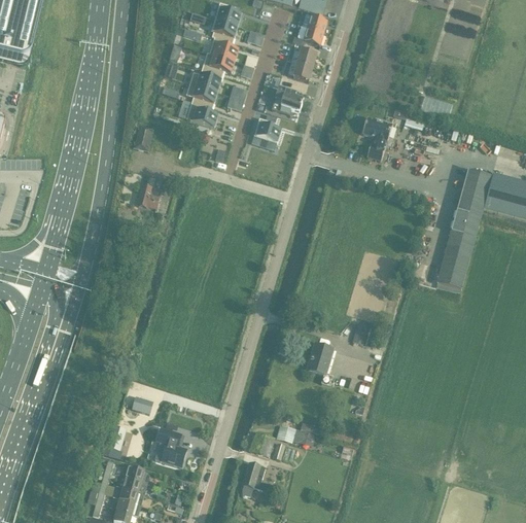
[(0,59),(16,63),(19,63),(21,63),(23,63),(25,62),(26,61),(28,59),(29,57),(29,55),(42,0),(0,0),(0,59)]
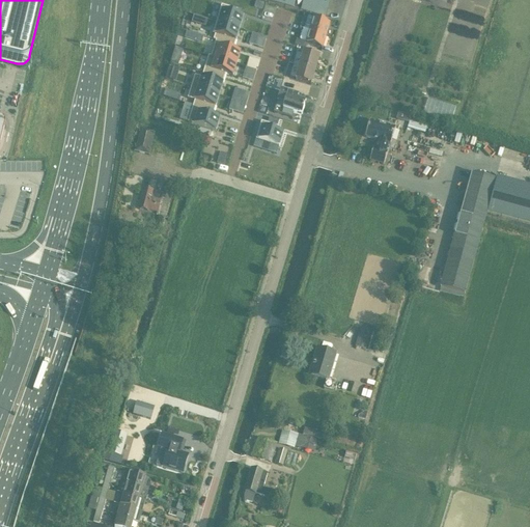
[(269,0),(324,16),(328,0),(269,0)]
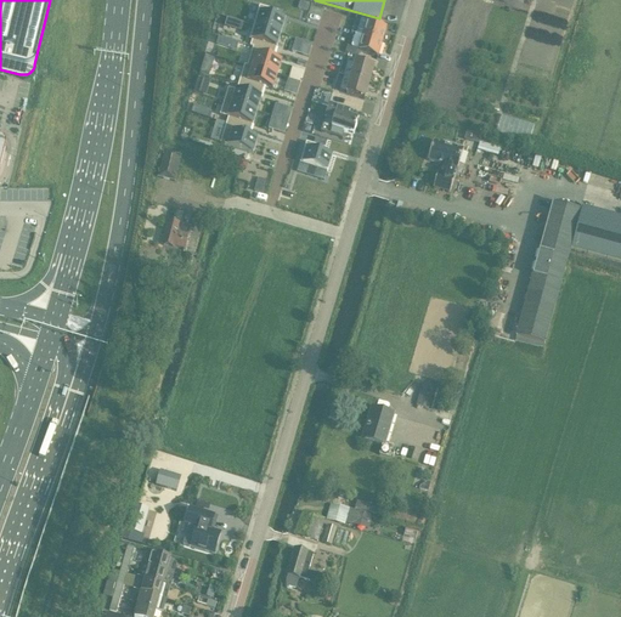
[(258,3),(252,22),(280,30),(283,17),(275,15),(277,9),(258,3)]
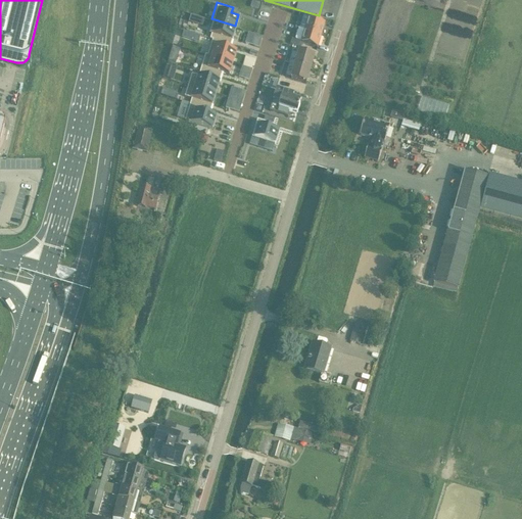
[(298,27),(320,34),(324,21),(302,15),(298,27)]
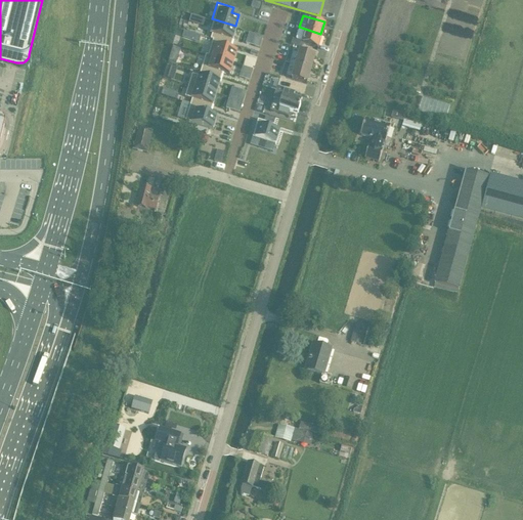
[(212,18),(209,31),(211,31),(210,36),(212,37),(230,42),(235,26),(212,18)]
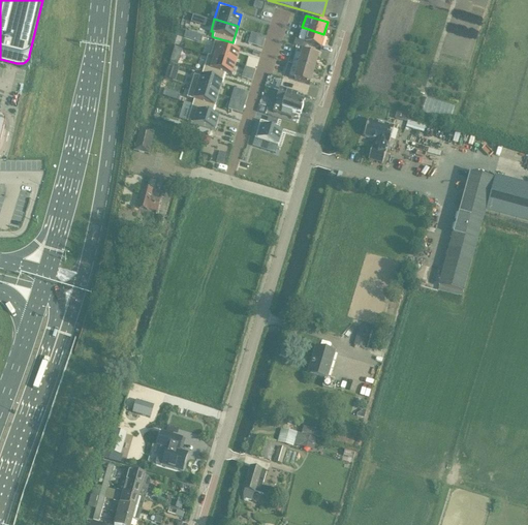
[(323,34),(302,27),(299,37),(306,39),(305,41),(320,45),(323,34)]
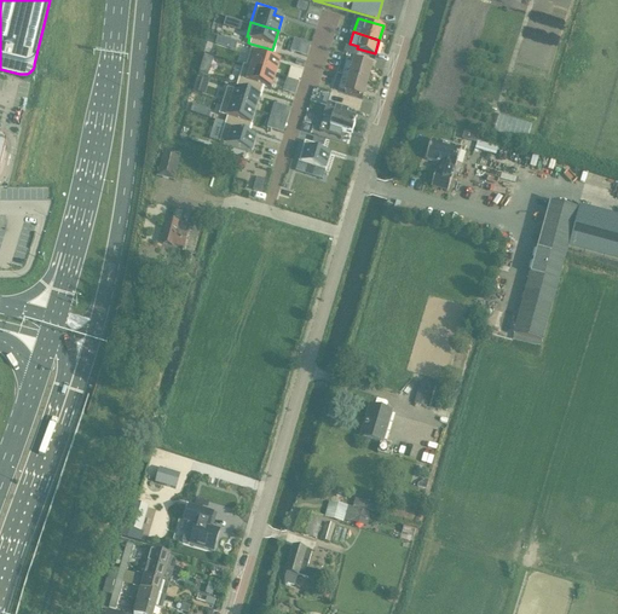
[(244,62),(244,63),(275,71),(278,58),(270,56),(272,50),(250,44),(244,62)]
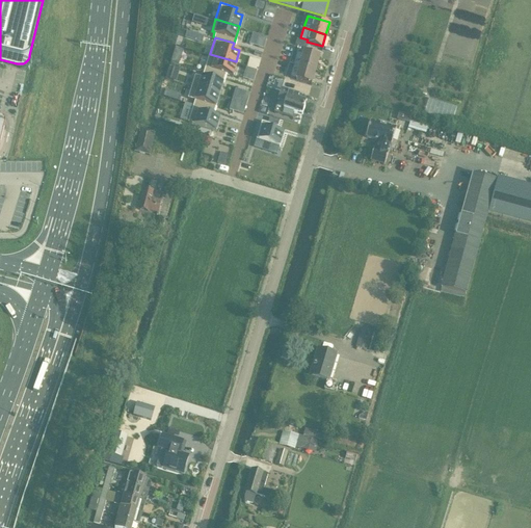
[(299,63),(315,69),(320,56),(304,51),(299,63)]
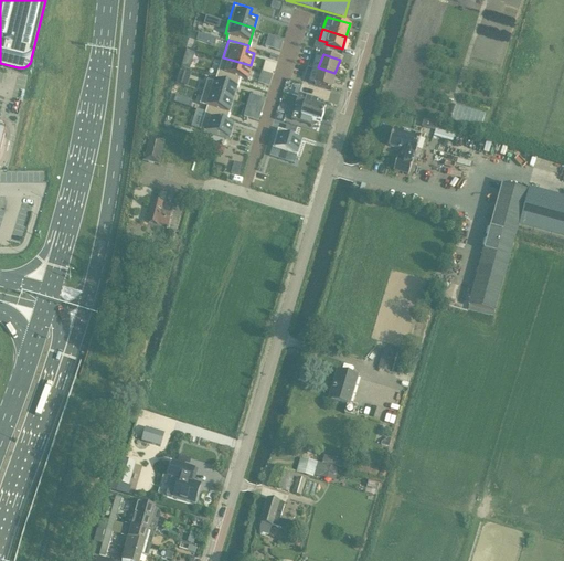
[(221,55),(215,74),(237,81),(238,75),(246,78),(251,65),(223,57),(223,56),(221,55)]
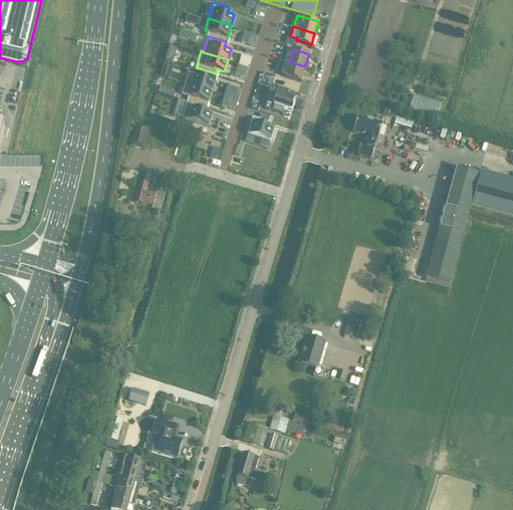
[(304,66),(289,61),(285,74),(300,79),(304,66)]
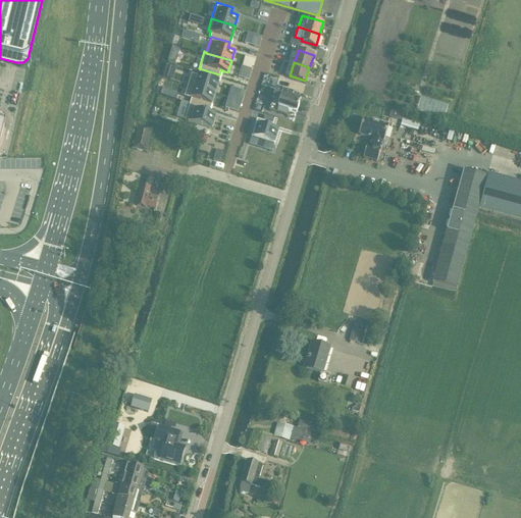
[(191,70),(187,83),(214,91),(219,74),(199,68),(197,73),(191,70)]
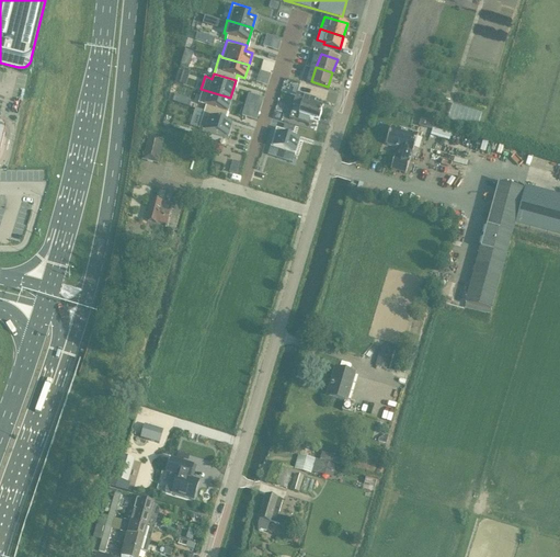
[(201,89),(197,101),(205,103),(203,109),(225,115),(230,98),(201,89)]
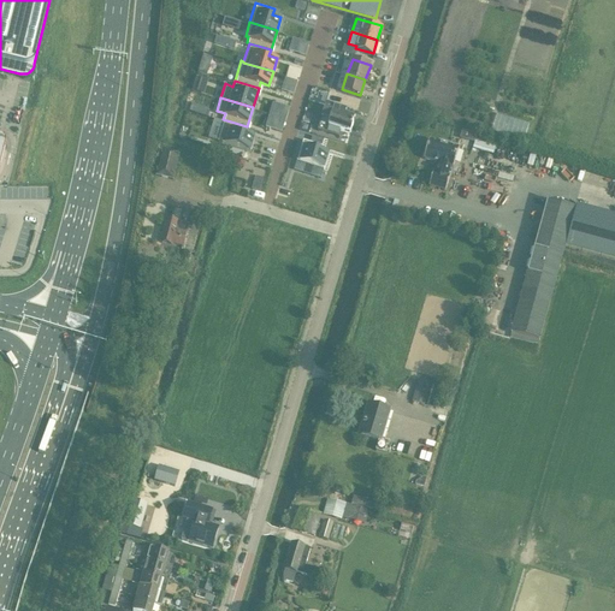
[(349,130),(354,114),(343,112),(344,107),(324,101),(320,114),(329,117),(326,124),(349,130)]
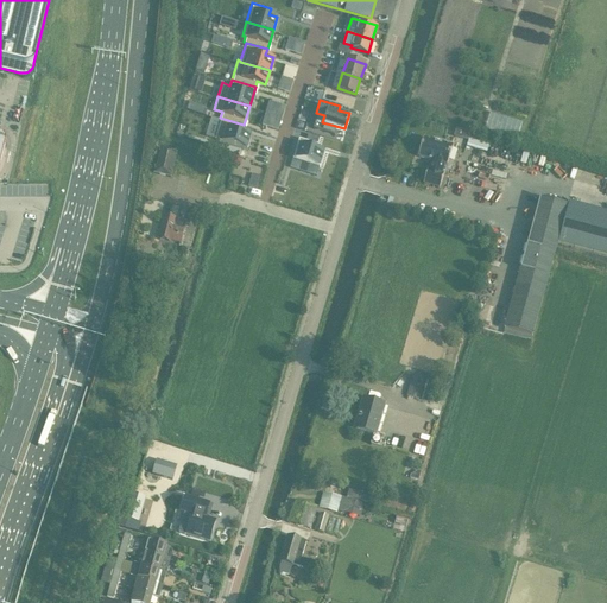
[(210,115),(206,133),(214,135),(214,137),(246,147),(251,133),(242,131),(244,125),(220,118),(210,115)]
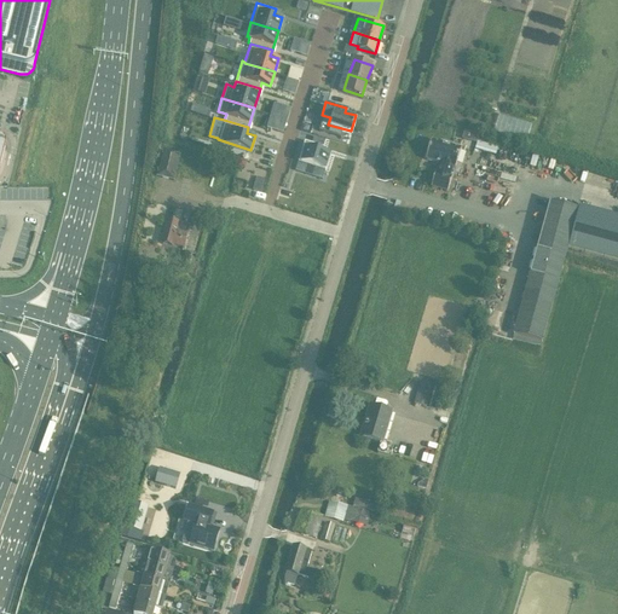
[(461,133),(461,134),(461,135),(462,135),(465,137),(466,137),(468,138),(469,138),(472,139),(474,139),(475,139),(475,140),(475,143),(477,143),(477,144),(478,144),(479,144),(480,145),(481,145),(483,146),(484,146),(486,148),(489,148),(490,149),(491,149),(491,150),(494,150),(495,150),(495,149),(496,148),(496,146),(496,145),(497,144),(497,142),(497,140),(495,139),(494,139),(491,139),(490,138),(489,138),(485,137),(484,137),(483,135),(480,135),(478,134),(477,134),(478,132),(477,132),(475,131),(474,131),(473,131),(471,129),(469,129),(468,129),(467,128),(465,128),(463,128),(462,129),(462,132),(462,133),(461,133)]
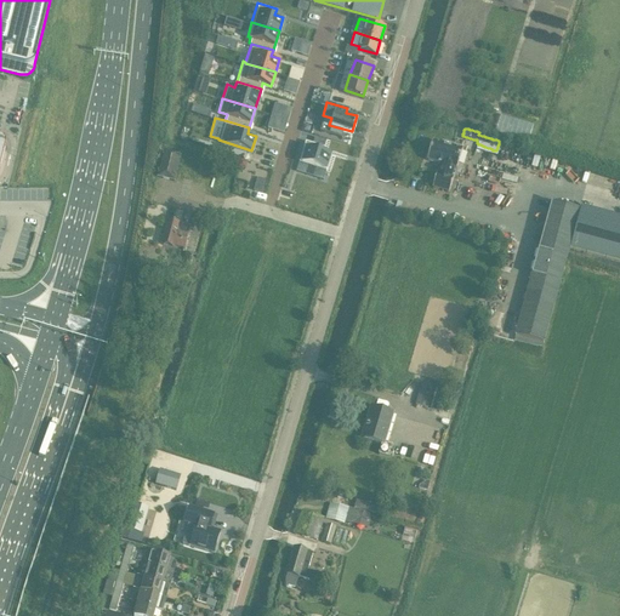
[(305,138),(299,159),(325,167),(330,153),(322,150),(323,144),(325,137),(313,135),(312,141),(305,138)]
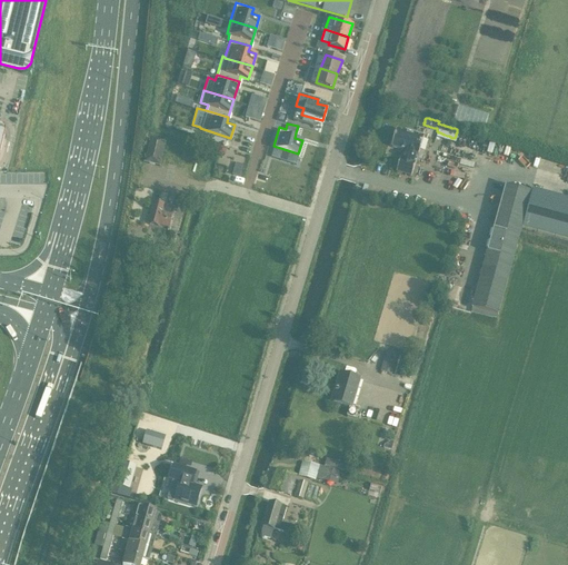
[(405,129),(396,127),(390,144),(402,148),(400,157),(399,156),(395,169),(410,174),(415,161),(412,160),(415,151),(418,152),(422,136),(414,132),(415,130),(406,127),(405,129)]
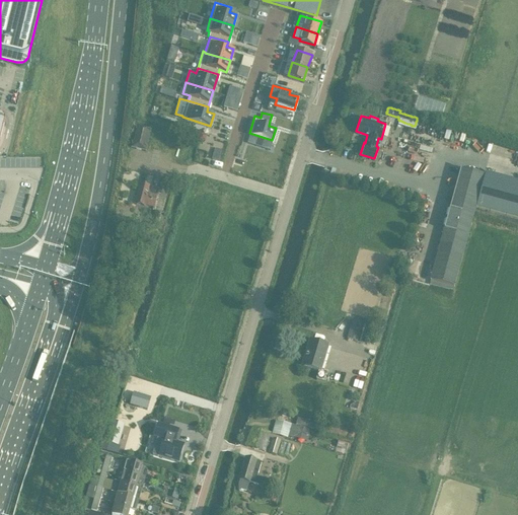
[(144,148),(150,127),(136,123),(131,145),(144,148)]
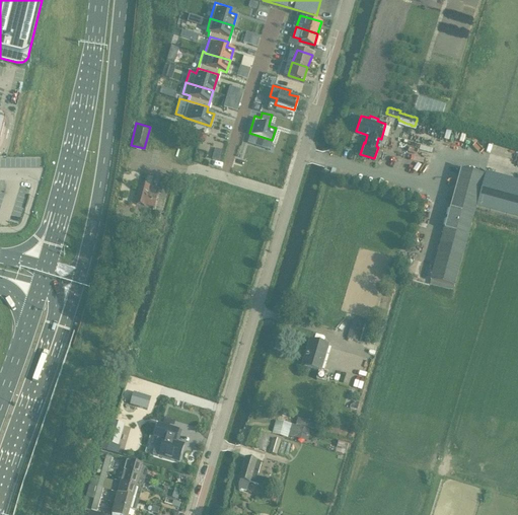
[(212,156),(218,158),(220,148),(215,147),(212,156)]
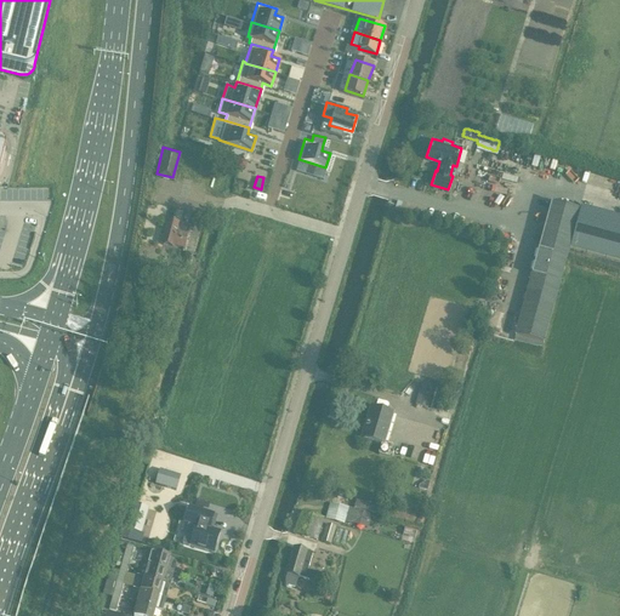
[(551,200),(513,332),(541,341),(564,258),(568,247),(569,245),(579,206),(551,200)]
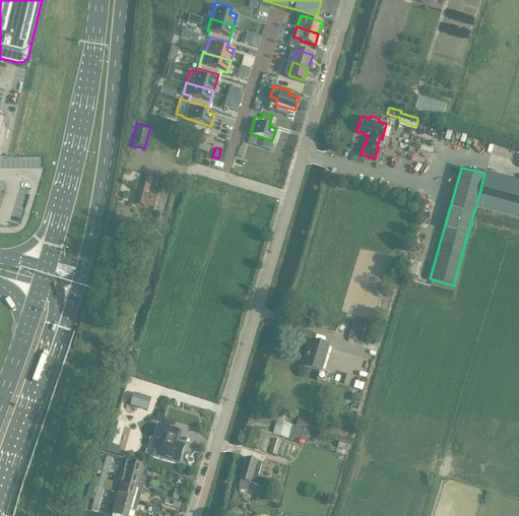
[(484,173),(476,205),(518,216),(518,179),(485,170),(484,173)]
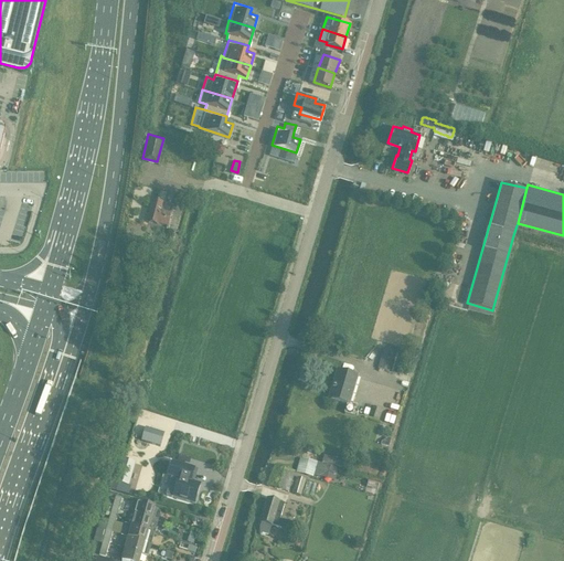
[(168,223),(173,203),(152,198),(147,219),(157,221),(157,220),(168,223)]
